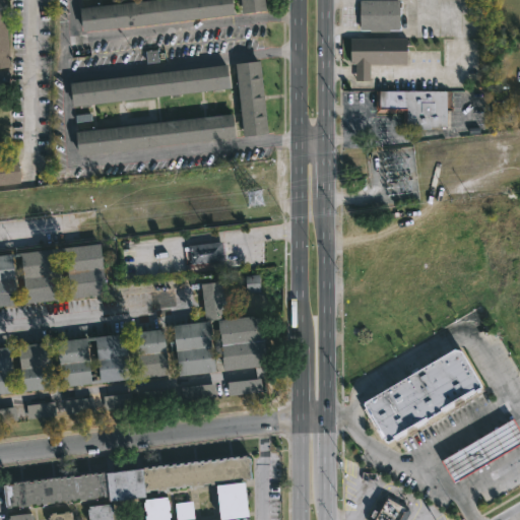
[(3,0),(10,66),(0,67),(0,0),(3,0)]
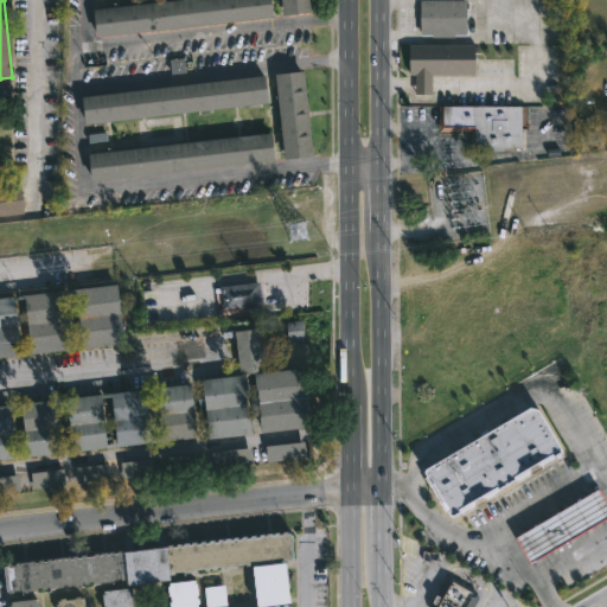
[(270,0),(273,16),(95,37),(93,8),(160,0),(270,0)]
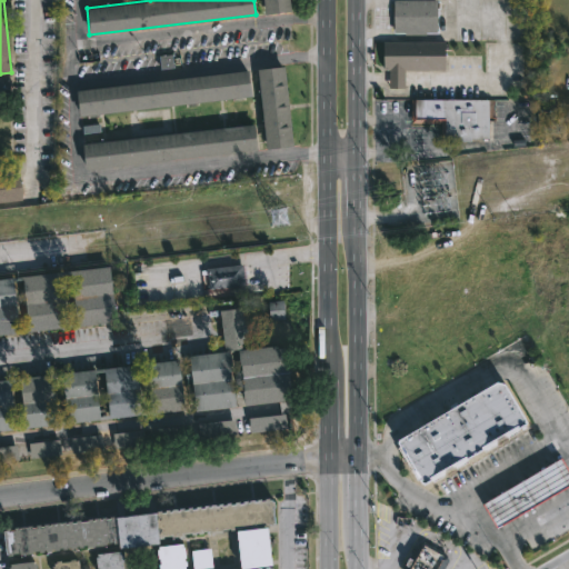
[(288,0),(290,10),(263,13),(261,0),(288,0)]
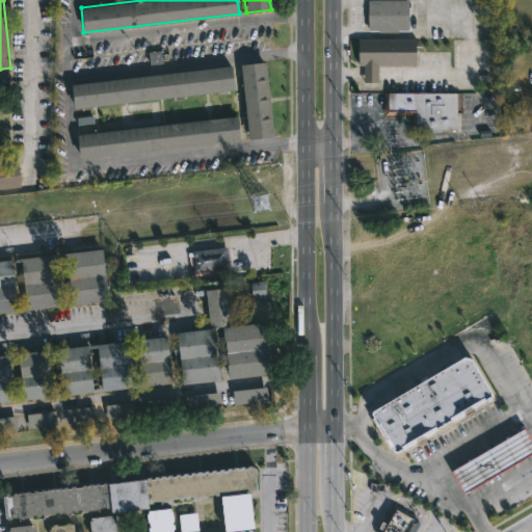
[(397,30),(397,33),(377,33),(377,30),(367,30),(367,0),(407,0),(407,31),(397,30)]
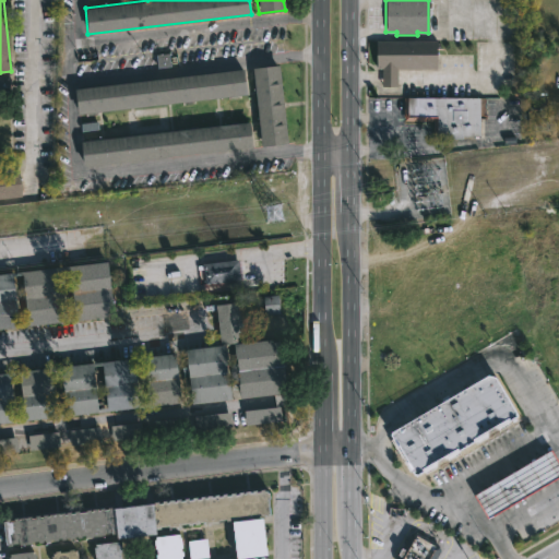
[(396,70),(437,69),(436,40),(376,42),(376,69),(381,69),(381,87),(397,87),(396,70)]
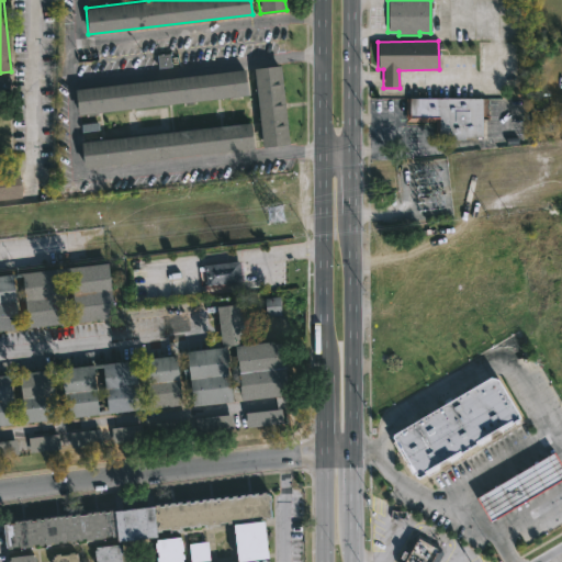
[(289,145),(263,147),(254,68),(280,65),(289,145)]
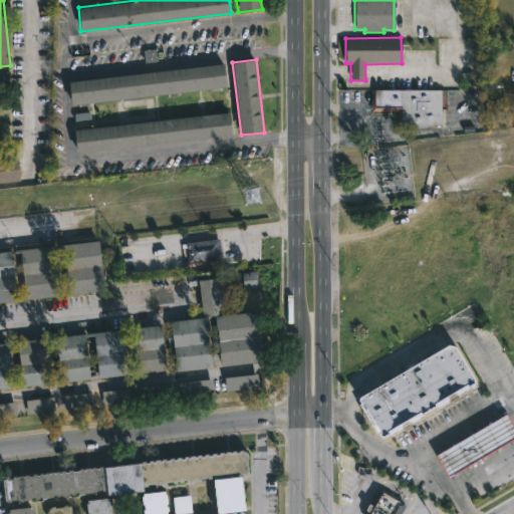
[(87,103),(69,105),(66,81),(224,63),(227,86),(87,103)]
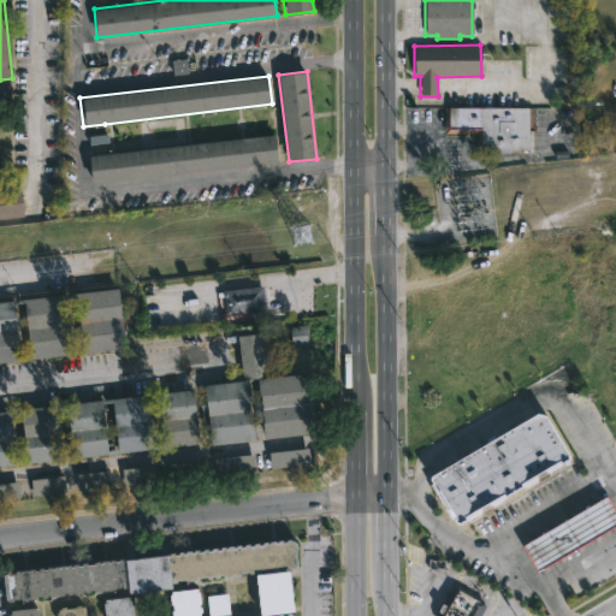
[(532,108),(531,150),(513,150),(513,154),(484,154),(485,130),(451,130),(451,108),(532,108)]
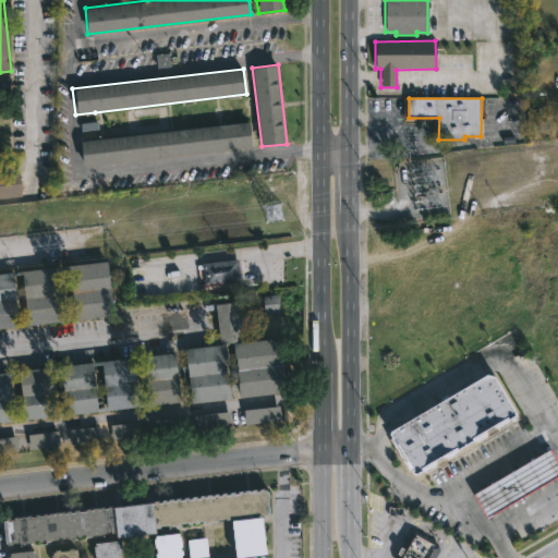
[(252,147),(82,167),(80,142),(250,122),(252,147)]
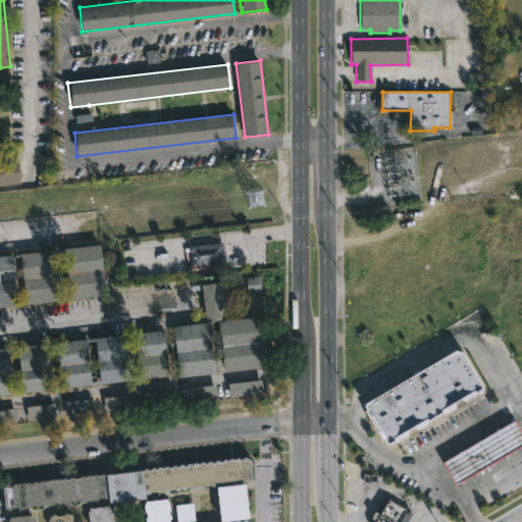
[(0,160),(16,159),(19,184),(0,186),(0,160)]
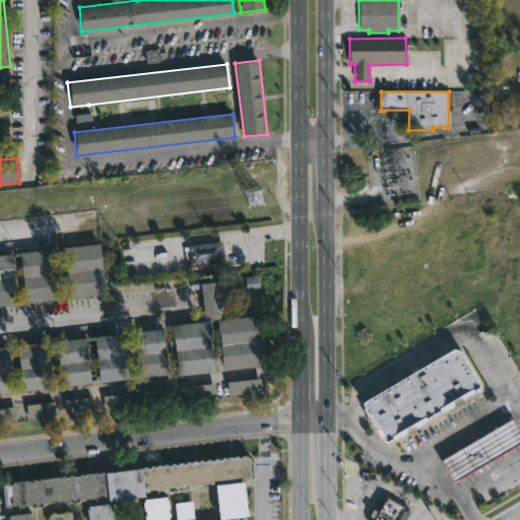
[(190,264),(223,262),(222,243),(189,245),(190,264)]
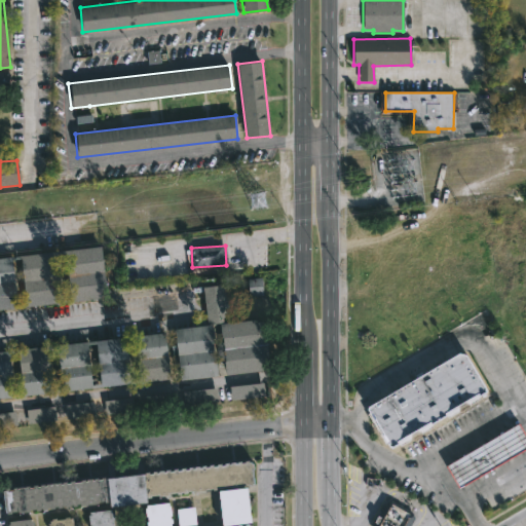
[(108,297),(0,309),(0,259),(12,258),(19,304),(27,303),(22,257),(58,253),(63,296),(70,295),(65,252),(102,248),(108,297)]
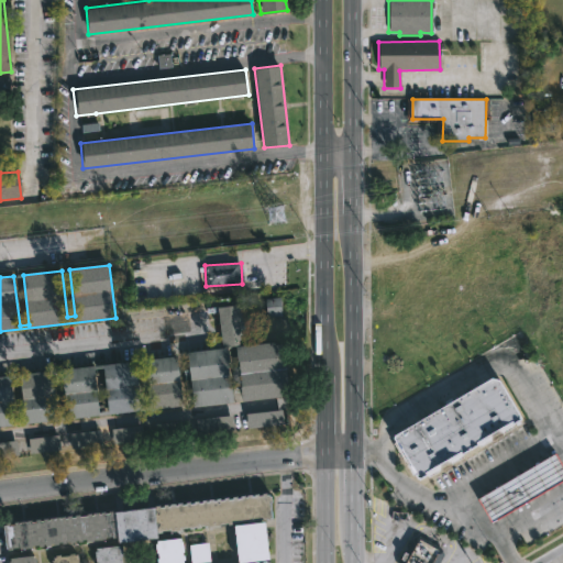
[(266,318),(282,317),(280,298),(265,298),(266,318)]
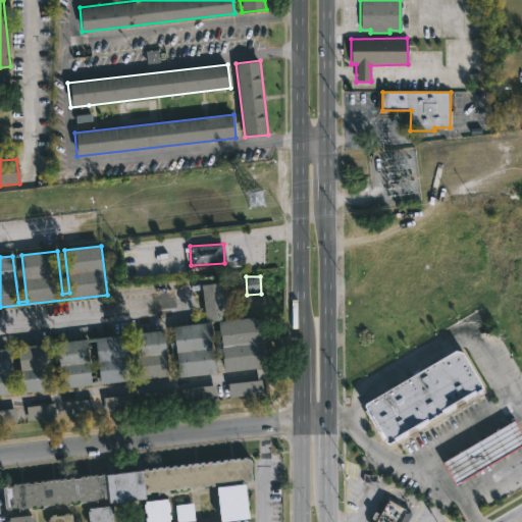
[(225,316),(204,318),(201,283),(221,281),(225,316)]
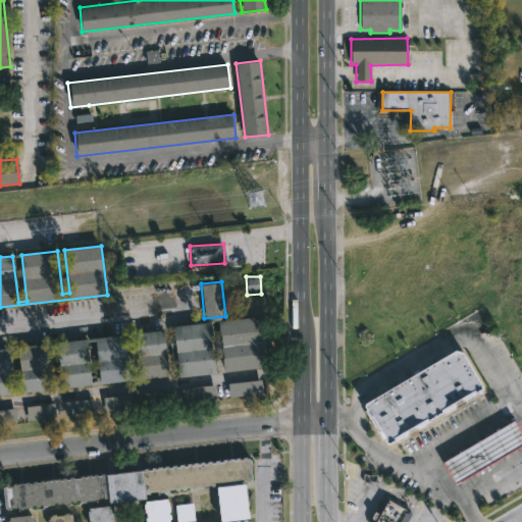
[(254,316),(254,319),(262,318),(268,367),(223,372),(217,321),(254,316)]
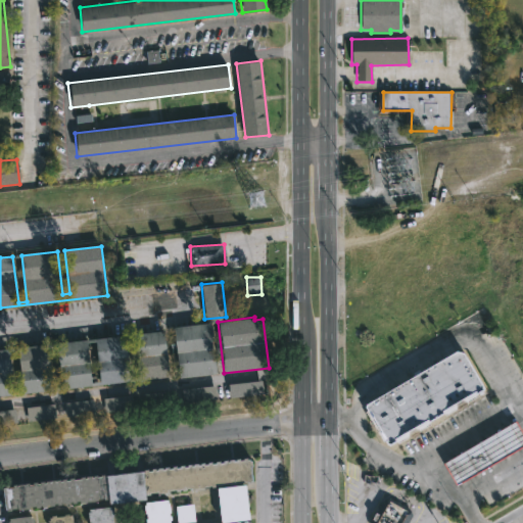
[(215,374),(177,378),(171,326),(209,322),(215,374)]
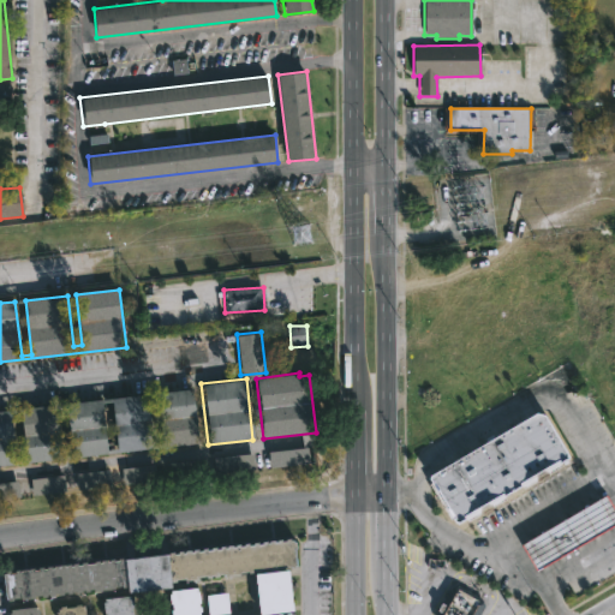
[(0,410),(192,388),(198,442),(0,465),(0,410)]
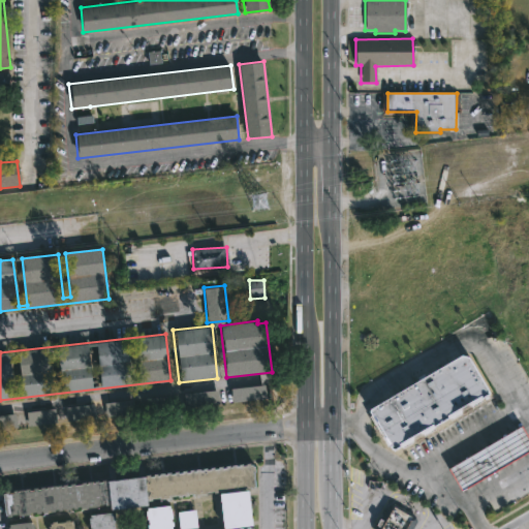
[(465,354),(489,393),(391,452),(368,412),(465,354)]
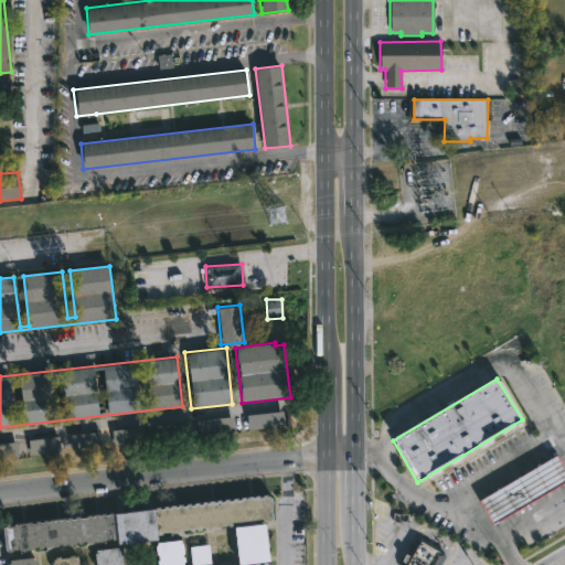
[(288,425),(249,430),(247,415),(286,409),(288,425)]
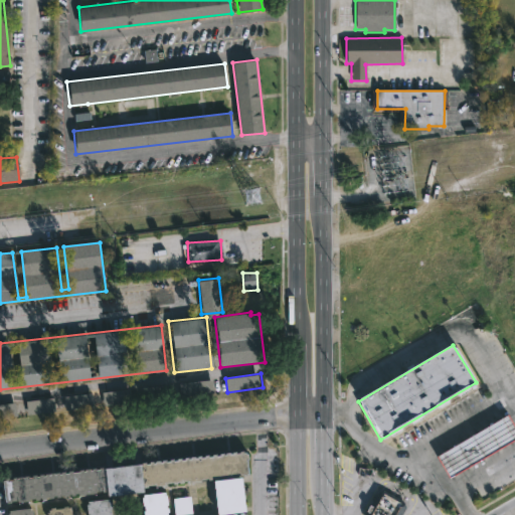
[(215,391),(105,404),(103,392),(214,379),(215,391)]
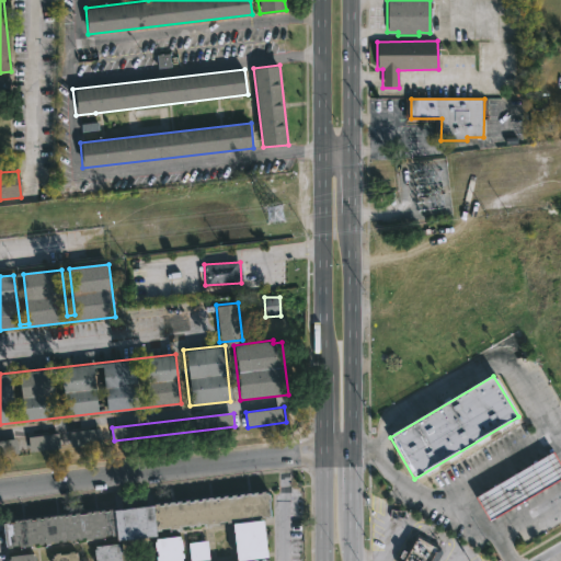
[(103,443),(72,446),(70,432),(101,428),(103,443)]
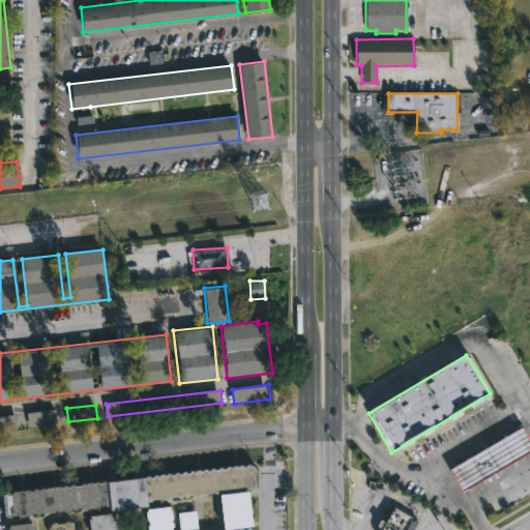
[(58,423),(28,427),(27,412),(57,409),(58,423)]
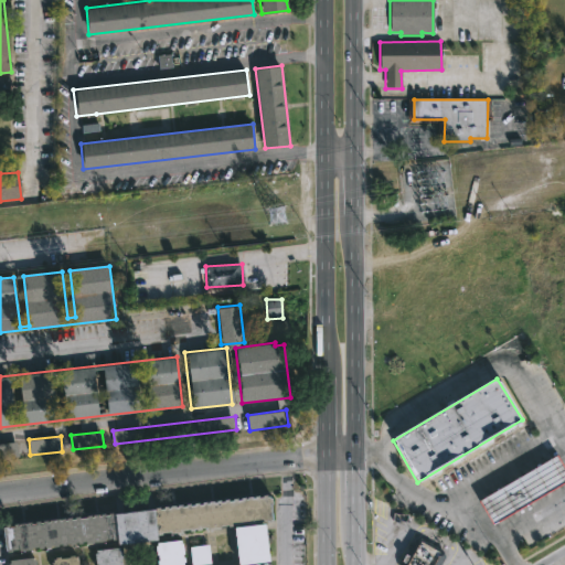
[(17,443),(0,444),(0,459),(18,457),(17,443)]
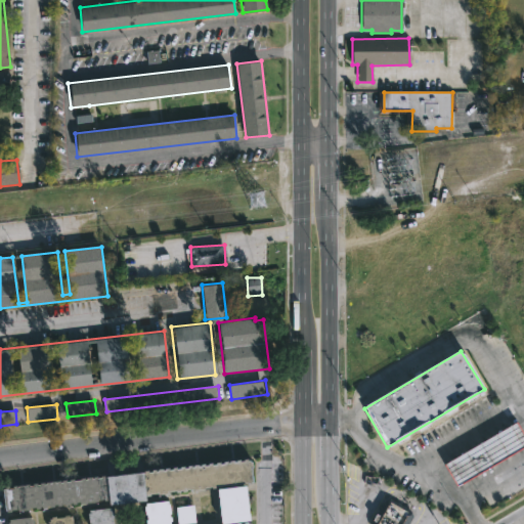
[(445,465),(515,421),(523,435),(523,446),(460,487),(445,465)]
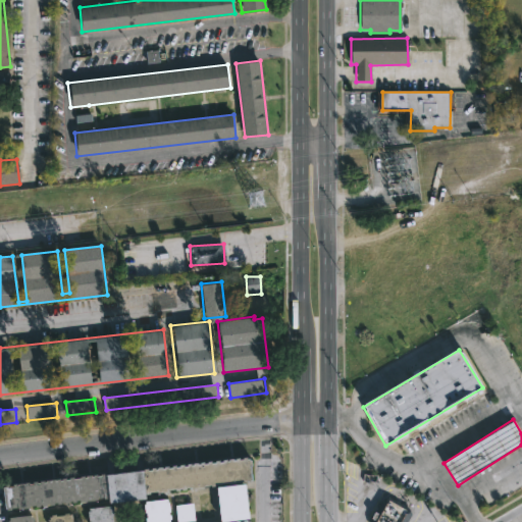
[(247,457),(251,497),(246,497),(249,518),(220,521),(216,483),(146,492),(146,499),(109,503),(108,498),(5,510),(2,486),(247,457)]
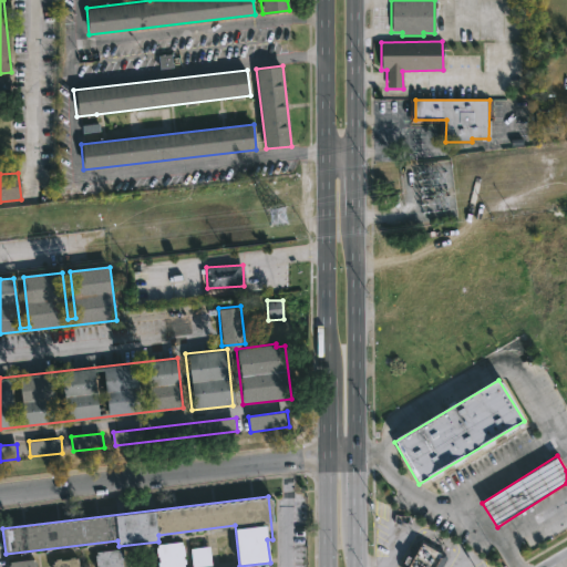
[(443,566),(402,566),(416,540),(425,539),(428,536),(433,539),(431,544),(446,553),(447,559),(443,566)]
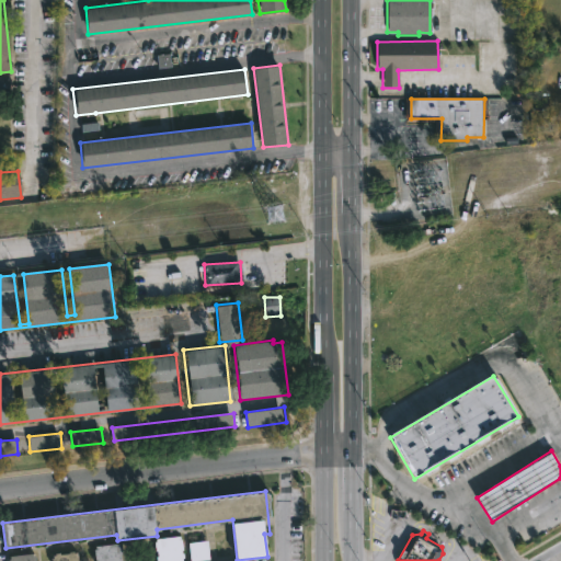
[(179,535),(179,538),(180,538),(181,548),(180,548),(180,552),(181,552),(182,560),(169,560),(157,560),(156,560),(155,549),(153,549),(152,541),(155,540),(155,537),(179,535)]
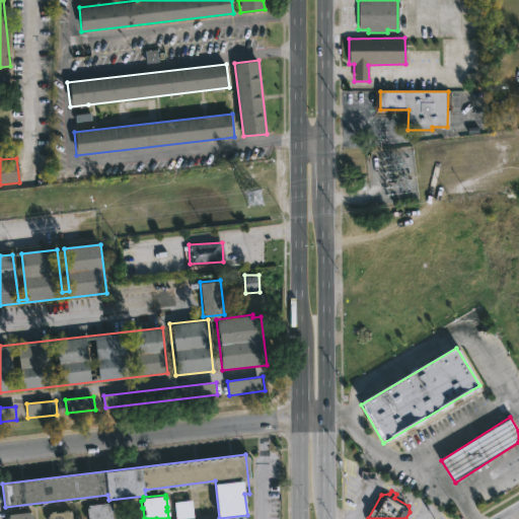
[(175,518),(187,518),(193,518),(192,501),(174,502),(175,518)]
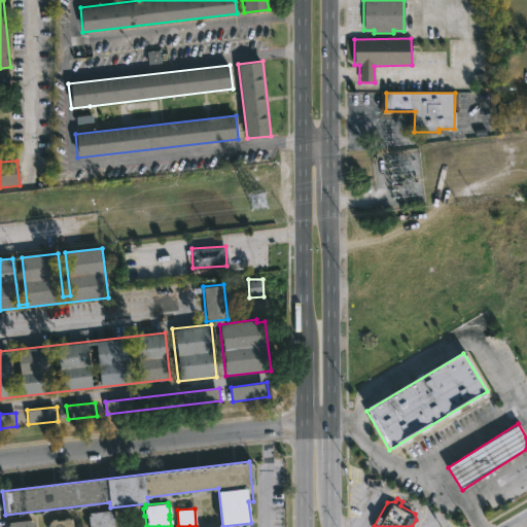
[(111,510),(111,513),(113,513),(114,521),(112,521),(113,526),(89,526),(88,526),(86,516),(89,516),(89,513),(111,510)]
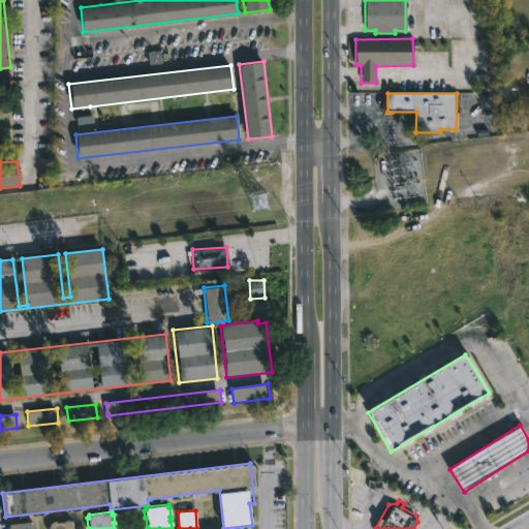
[(68,519),(68,521),(72,521),(72,528),(74,528),(51,528),(47,528),(47,523),(52,523),(51,521),(64,521),(64,519),(68,519)]
